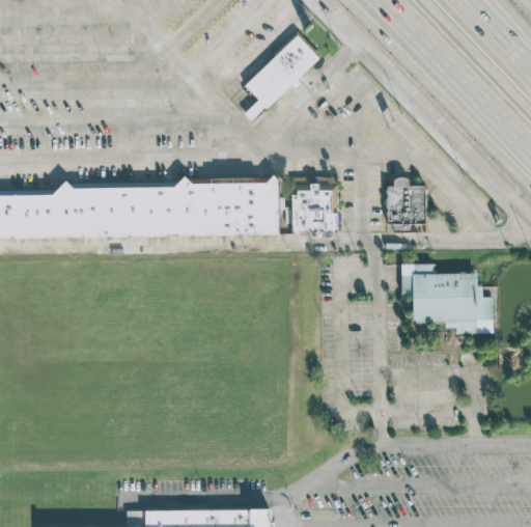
[(298,32),(319,59),(251,122),(244,113),(259,98),(247,84),(298,32)]
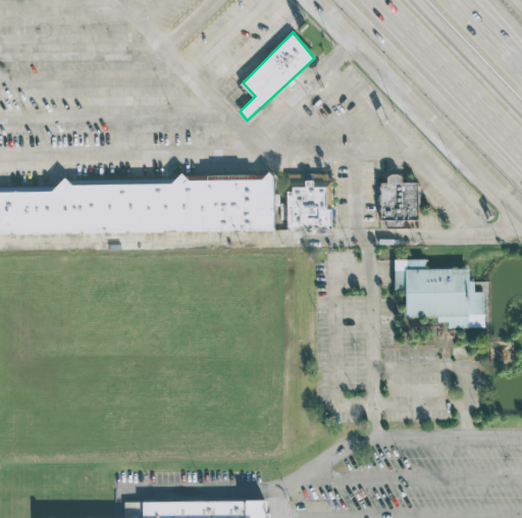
[(0,191),(54,190),(65,177),(73,186),(172,184),(183,172),(190,180),(262,180),(269,171),(274,176),(274,228),(0,230),(0,191)]
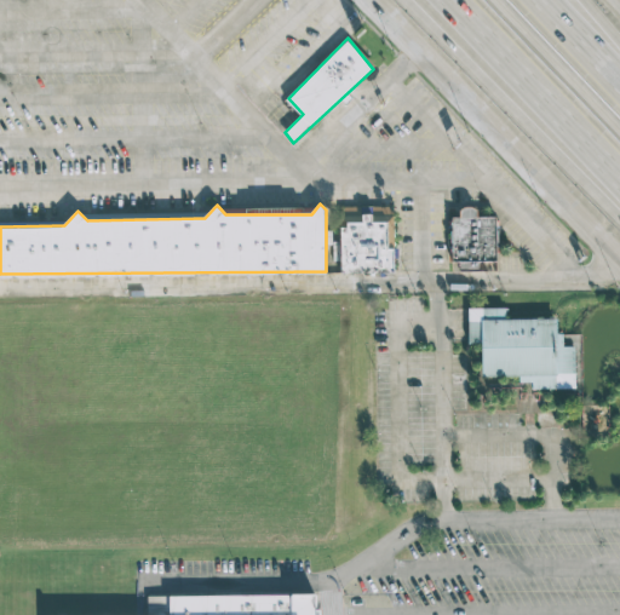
[(340,206),(395,205),(394,269),(340,269),(340,206)]
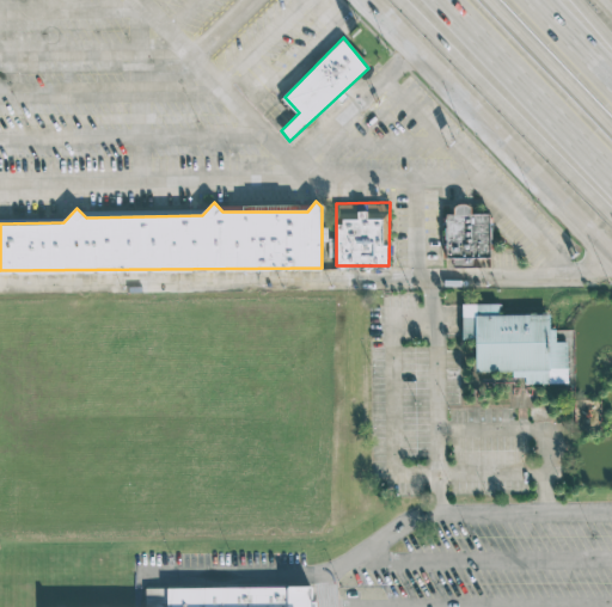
[(447,214),(489,214),(489,262),(448,263),(447,214)]
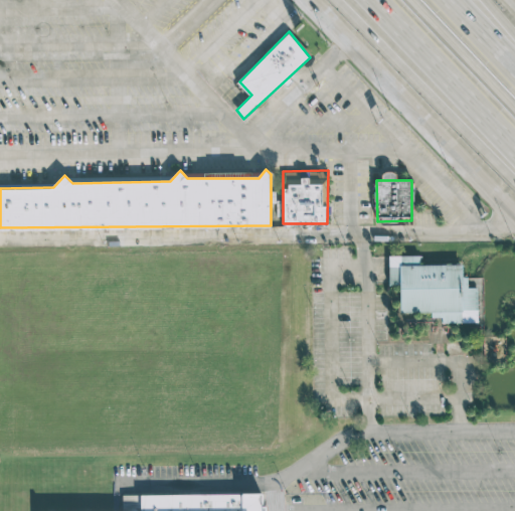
[(389,254),(423,254),(423,262),(466,263),(466,274),(477,274),(484,275),(483,328),(442,328),(442,318),(431,317),(430,312),(401,312),(401,285),(389,285),(389,254)]
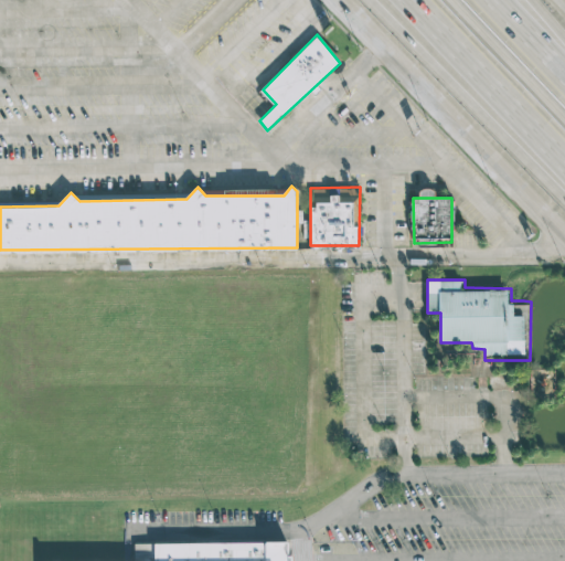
[(41,560),(41,557),(147,557),(147,538),(270,539),(270,560),(41,560)]
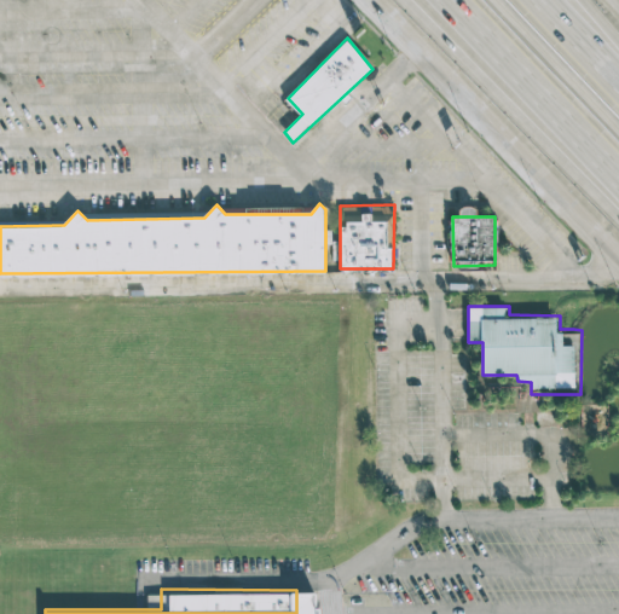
All buildings are outlined.
